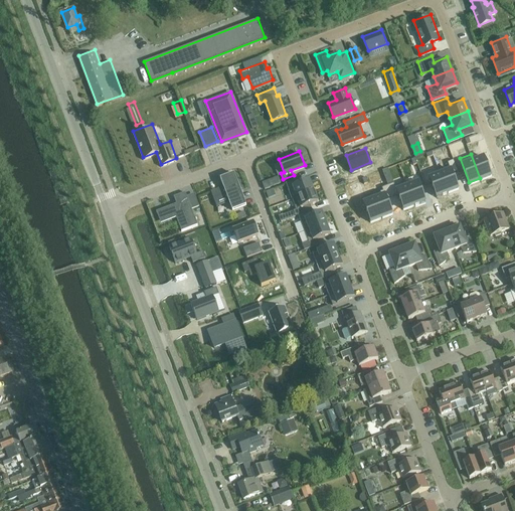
[(471,154),(480,178),(491,174),(484,155),(473,159),(471,154)]
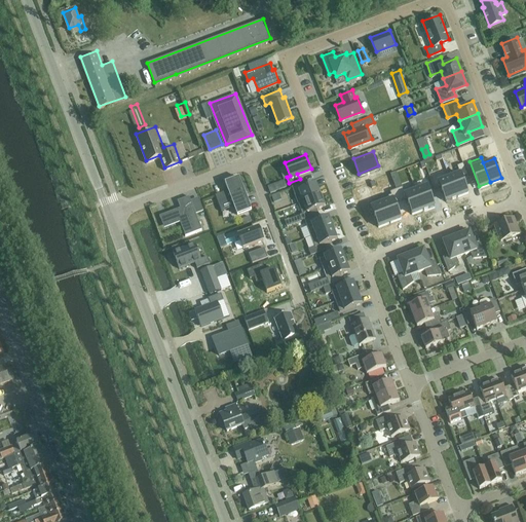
[(459,171),(449,175),(456,194),(467,190),(461,175),(467,173),(462,160),(457,163),(459,171)]
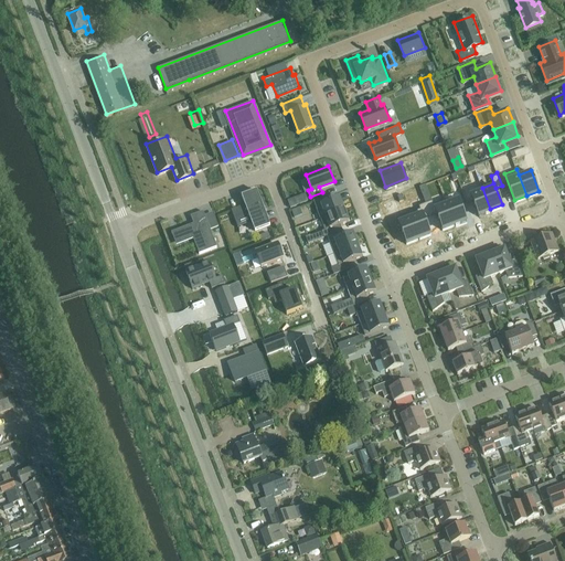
[(245,202),(231,208),(237,224),(252,220),(255,229),(270,223),(264,208),(267,207),(263,196),(259,197),(257,188),(242,194),(245,202)]
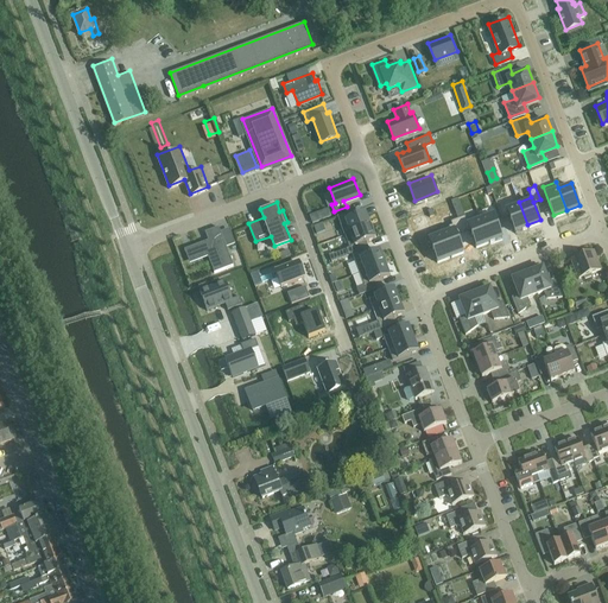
[(519,202),(506,207),(515,229),(527,224),(519,202)]
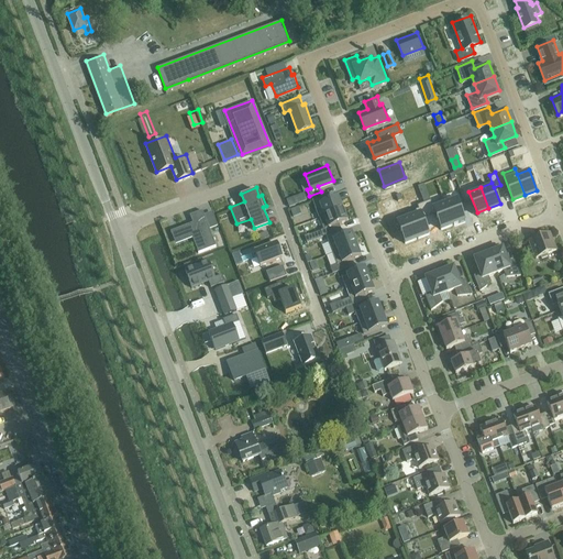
[(327,193),(312,198),(319,216),(343,206),(339,195),(329,198),(327,193)]
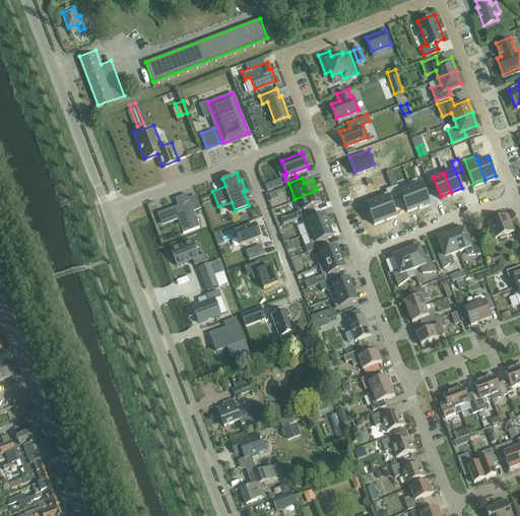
[(409,181),(417,205),(430,201),(420,179),(410,183),(409,181)]
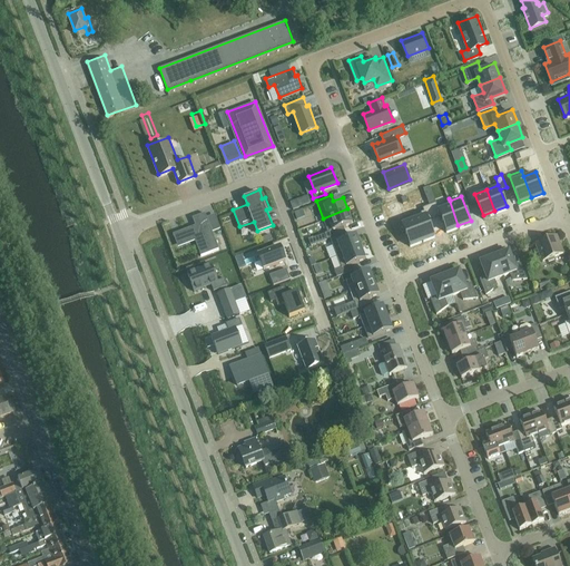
[(435,199),(430,203),(434,215),(440,213),(446,230),(458,225),(449,198),(438,203),(435,199)]
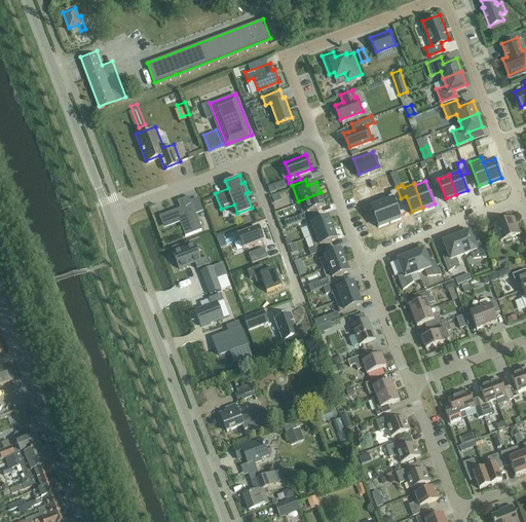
[(390,192),(379,196),(388,221),(401,216),(395,200),(401,198),(397,187),(389,189),(390,192)]
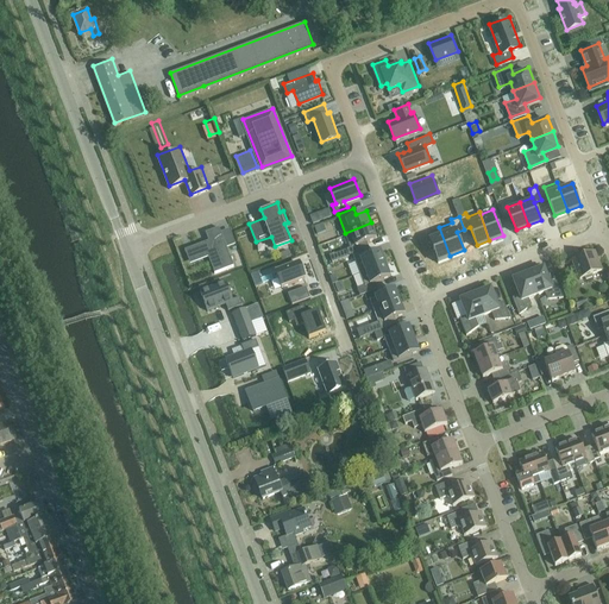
[(371,222),(345,233),(350,245),(376,236),(371,222)]
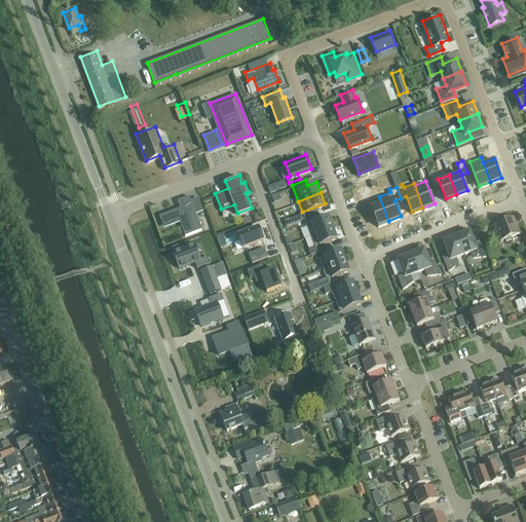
[(181,206),(159,214),(160,215),(161,214),(165,223),(181,217),(187,231),(185,232),(185,233),(201,227),(189,194),(188,194),(189,195),(182,197),(184,204),(181,206)]
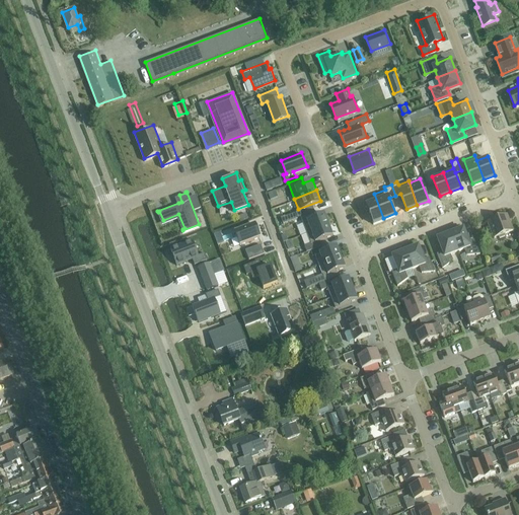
[(374,194),(364,198),(374,222),(383,218),(374,194)]
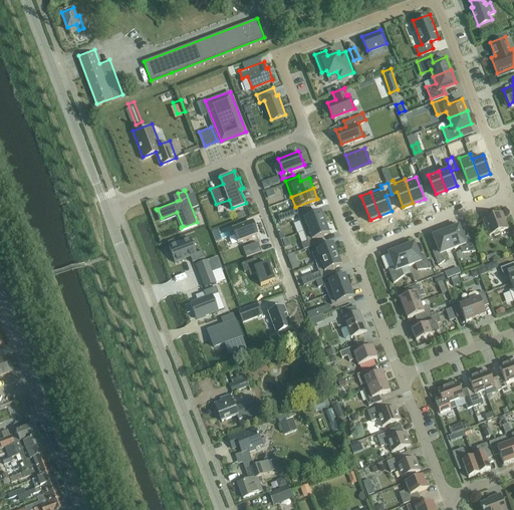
[(278,200),(272,202),(275,211),(281,209),(278,200)]
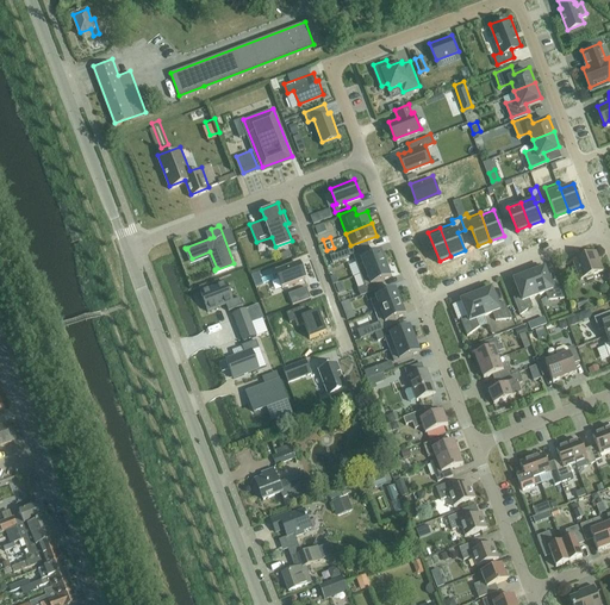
[(386,261),(381,249),(355,259),(360,272),(386,261)]
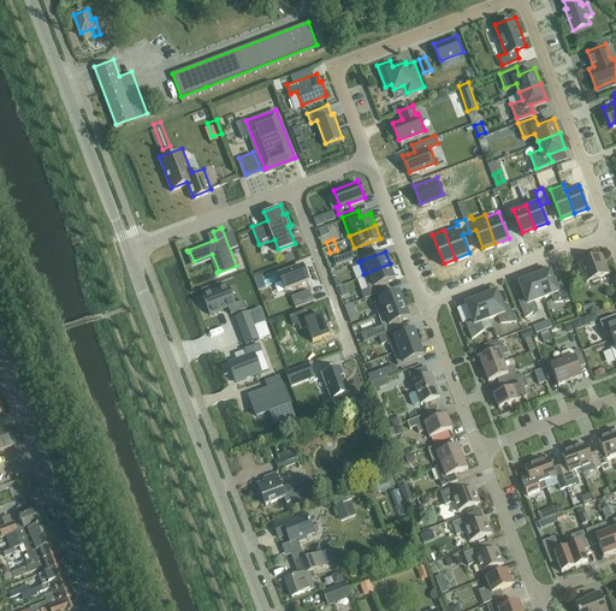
[(586,279),(592,277),(592,279),(599,277),(598,274),(609,271),(602,251),(593,254),(586,256),(586,257),(579,260),(586,279)]
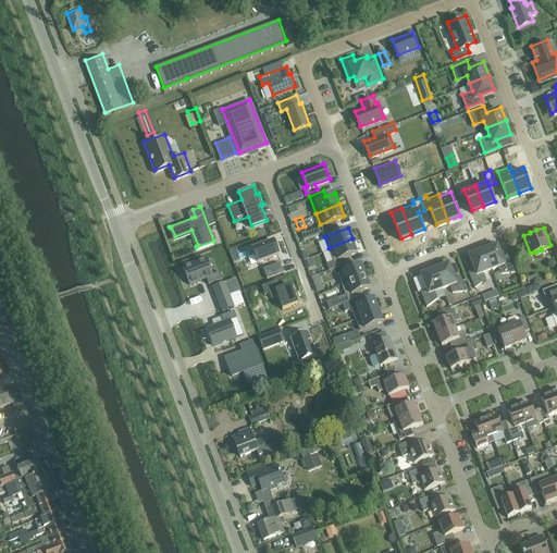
[(274,238),(252,246),(258,260),(280,253),(274,238)]
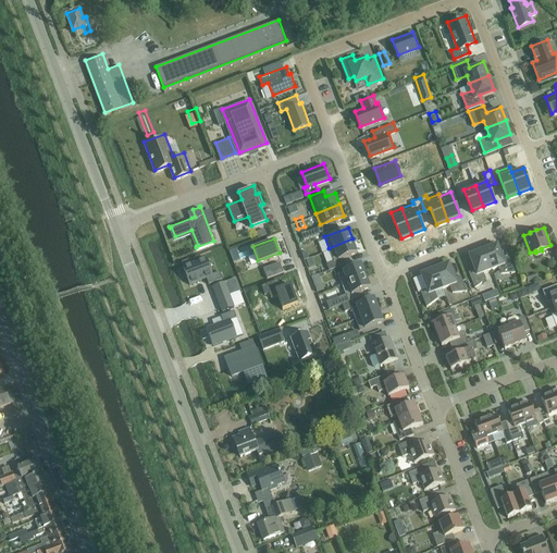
[(357,250),(353,238),(329,248),(333,259),(357,250)]
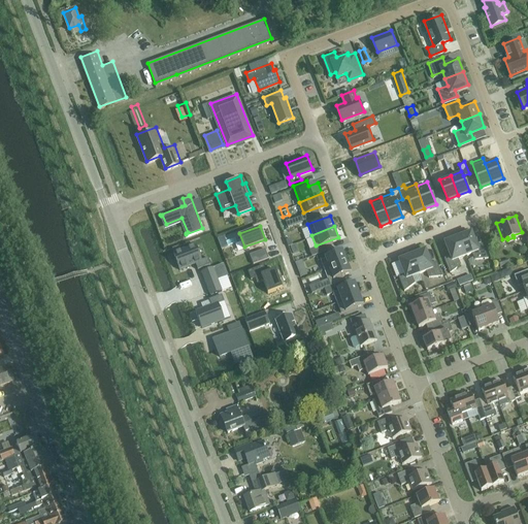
[(471,230),(458,235),(465,253),(472,250),(474,257),(488,255),(483,240),(476,243),(471,230)]
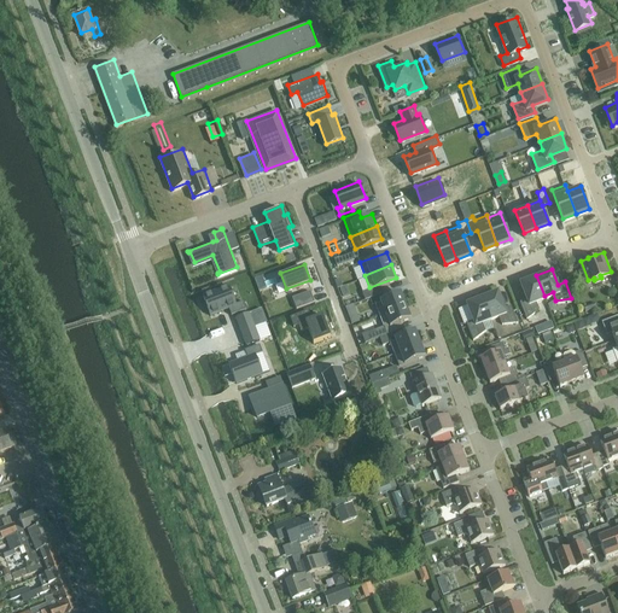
[(266,284),(262,274),(261,273),(255,275),(258,286),(262,285),(266,284)]
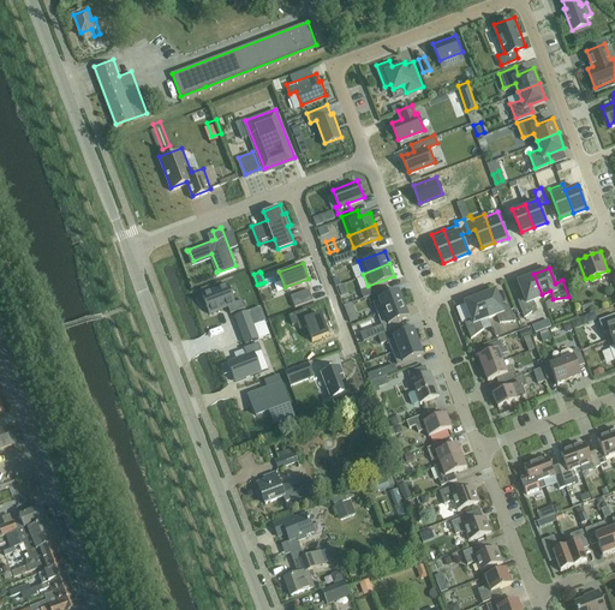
[(542,294),(533,274),(518,280),(524,294),(518,298),(524,315),(537,305),(533,298),(542,294)]
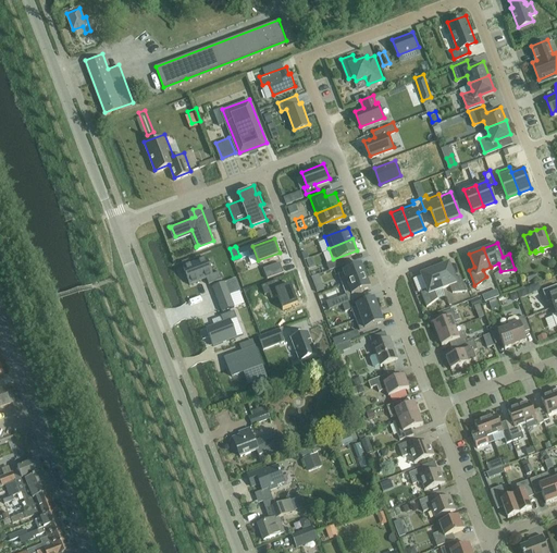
[(212,272),(207,255),(183,265),(189,282),(206,275),(209,282),(222,277),(219,269),(212,272)]
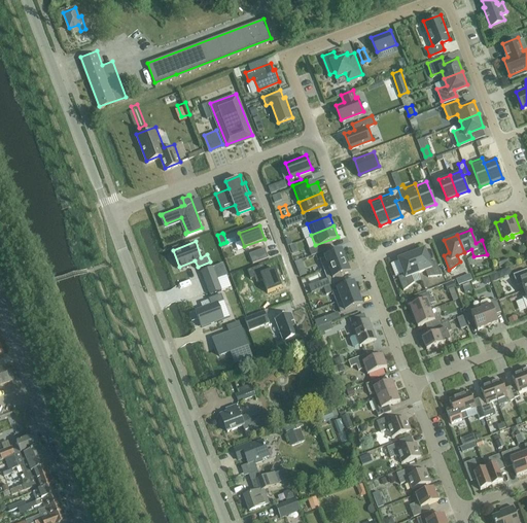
[(269,255),(265,246),(249,251),(253,262),(269,255)]
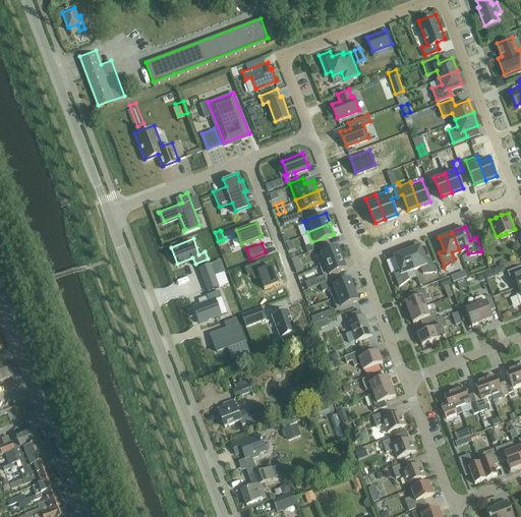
[(419,244),(407,249),(414,267),(420,265),(423,271),(437,270),(430,255),(424,257),(419,244)]
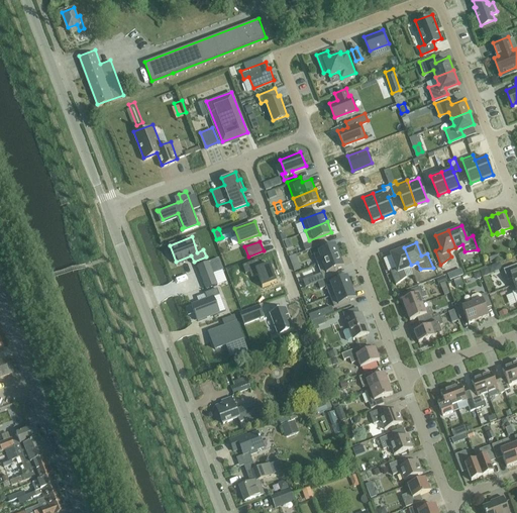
[(314,251),(318,263),(339,253),(335,243),(314,251)]
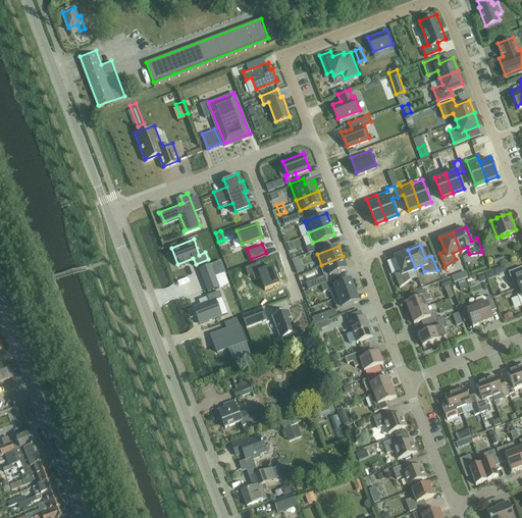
[(415,267),(408,250),(395,255),(400,268),(394,270),(400,285),(410,277),(408,270),(415,267)]
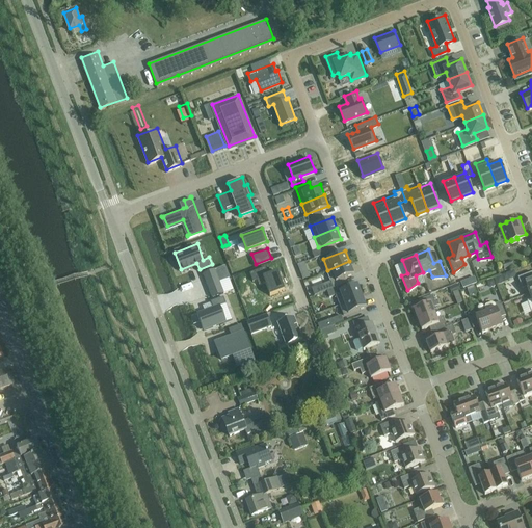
[(299,259),(303,274),(312,272),(308,257),(299,259)]
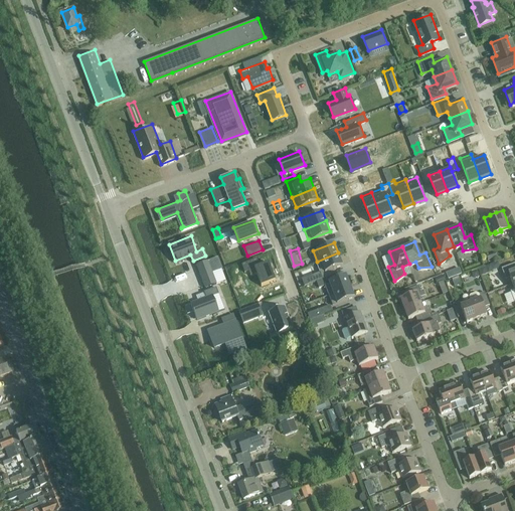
[(342,264),(338,252),(317,262),(323,277),(336,272),(334,267),(342,264)]
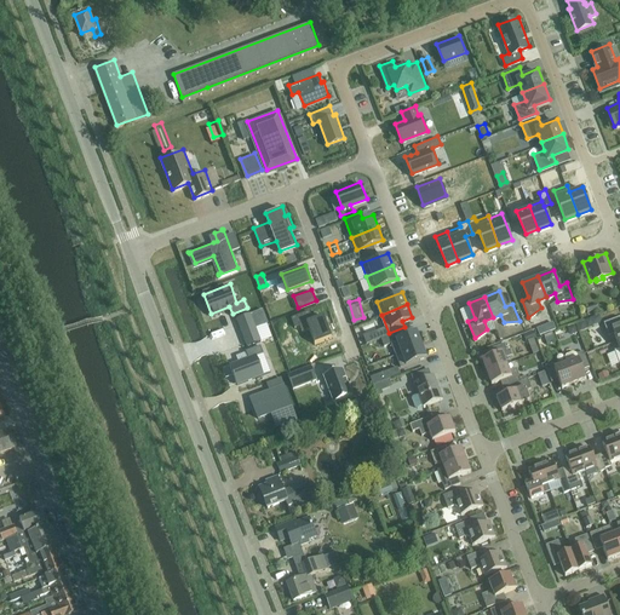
[(263,306),(236,316),(242,329),(256,325),(268,320),(263,306)]
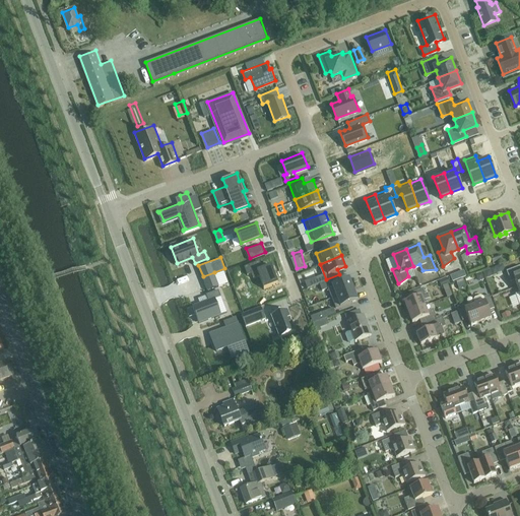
[(271,262),(262,266),(259,258),(243,265),(246,273),(257,269),(259,274),(264,286),(278,280),(271,262)]
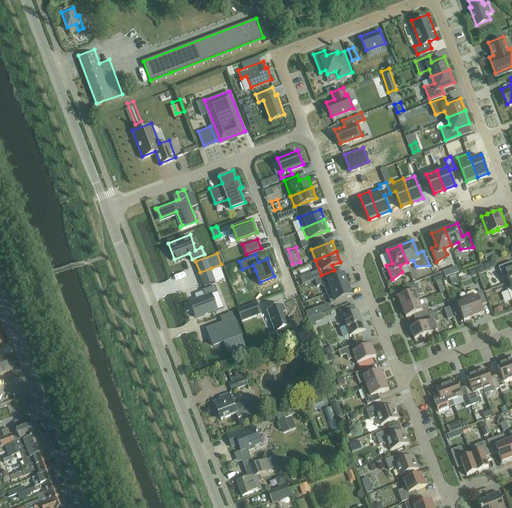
[(507,273),(509,279),(511,278),(511,260),(511,259),(498,264),(503,275),(507,273)]
